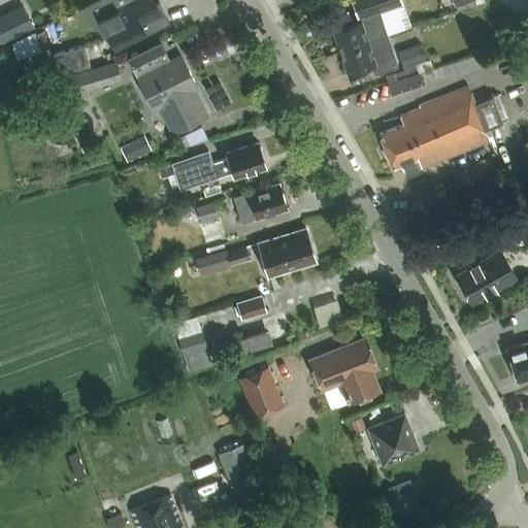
[(161,15),(153,0),(128,0),(116,6),(129,32),(161,15)]
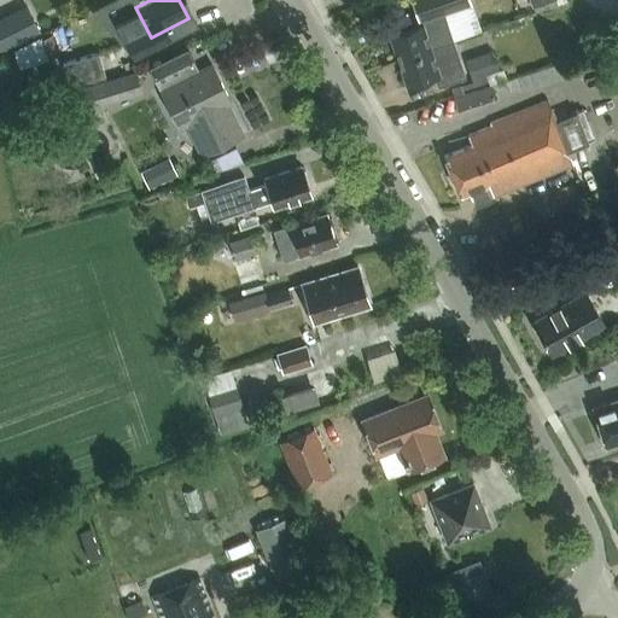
[(412,0),(420,24),(390,34),(398,59),(430,48),(453,41),(443,12),(470,4),(468,0),(412,0)]
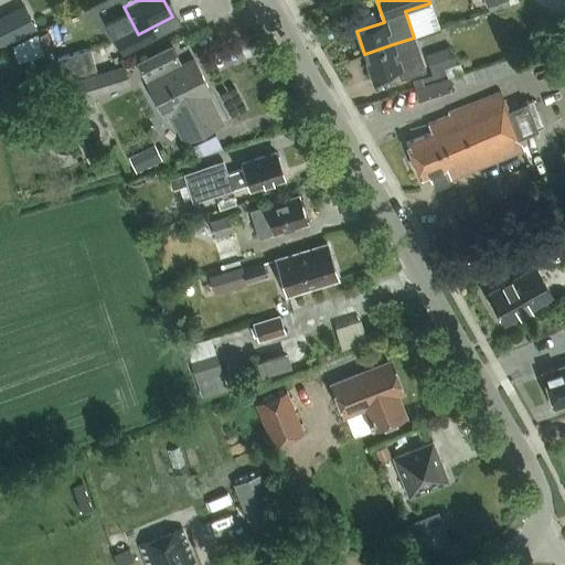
[(484,0),(488,10),(514,1),(513,0),(484,0)]
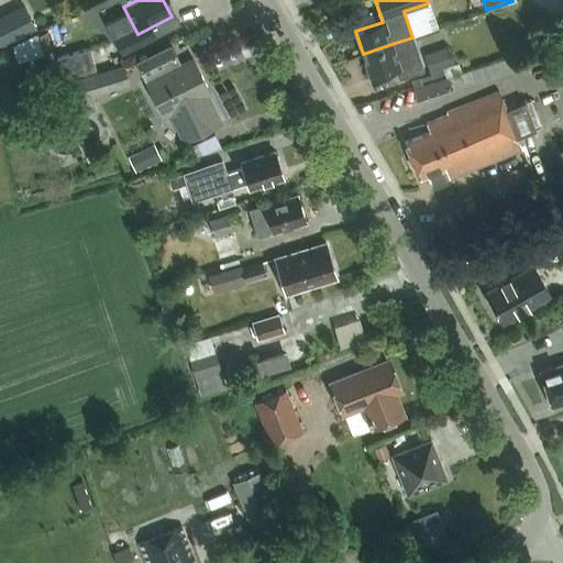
[(0,48),(25,37),(12,11),(0,17),(0,48)]
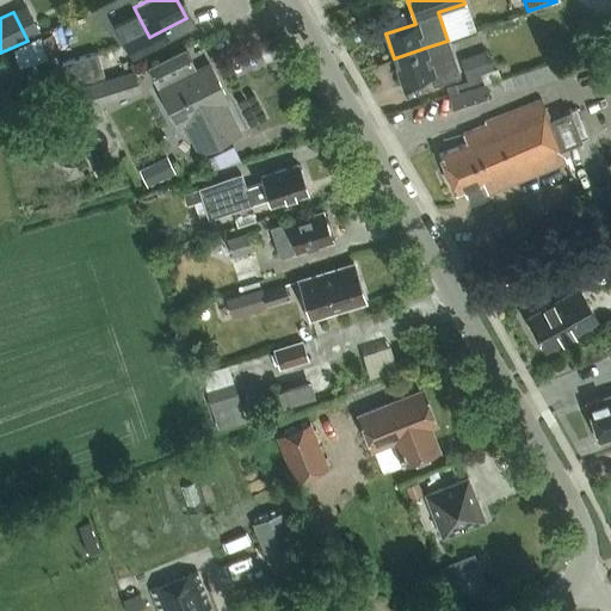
[(41,38),(12,48),(19,68),(47,57),(45,53),(56,49),(51,36),(41,39),(41,38)]
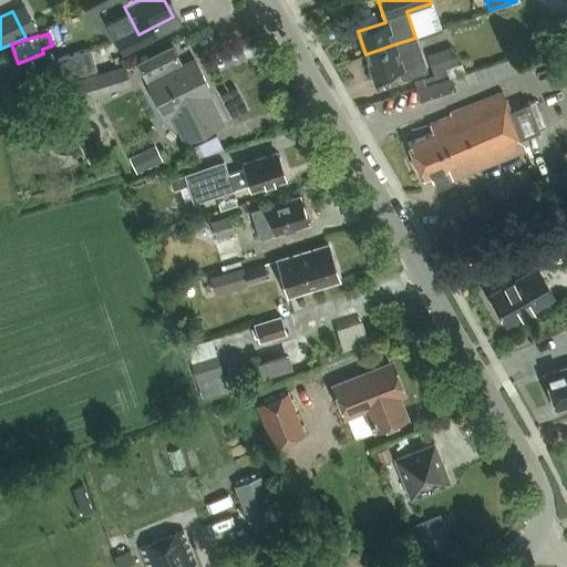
[(394,44),(366,54),(373,78),(399,69),(402,80),(428,71),(415,38),(394,44)]
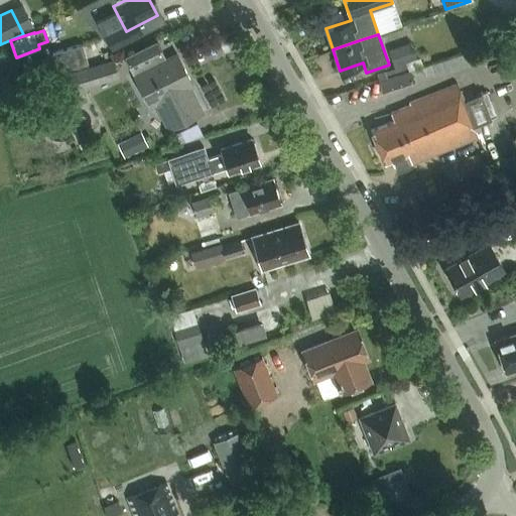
[(125,57),(133,75),(165,58),(157,41),(125,57)]
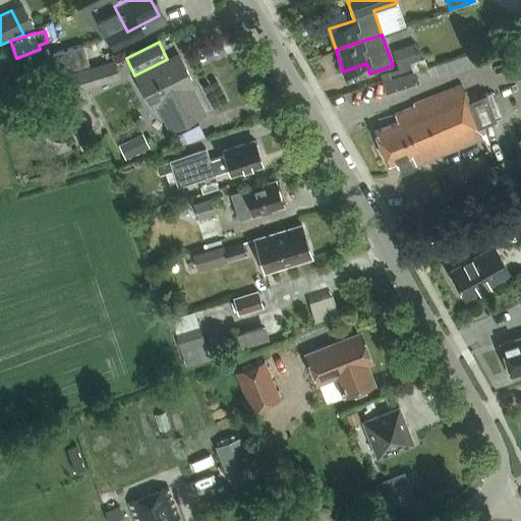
[(53,52),(59,73),(90,64),(83,44),(53,52)]
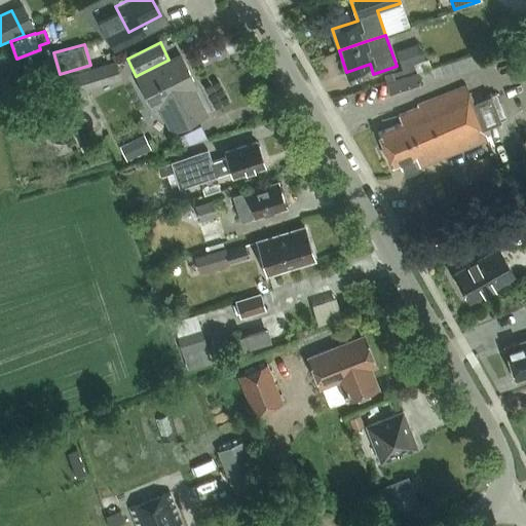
[(197,88),(180,54),(168,60),(136,76),(153,110),(158,107),(172,134),(208,115),(195,89),(197,88)]
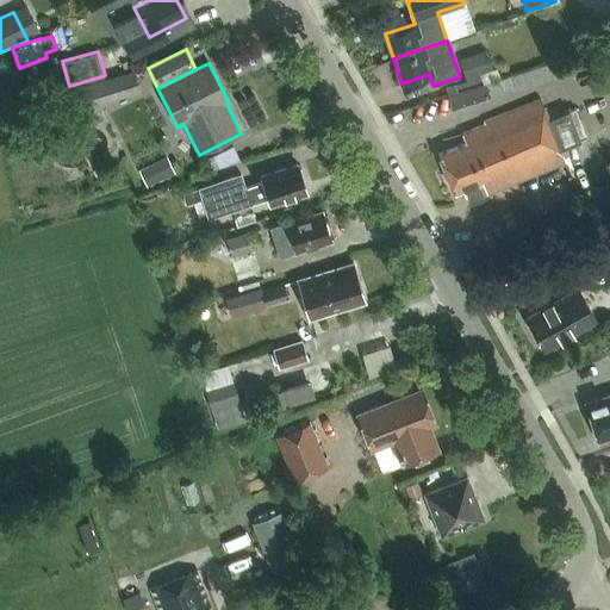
[(134,72),(70,91),(76,111),(139,91),(134,72)]
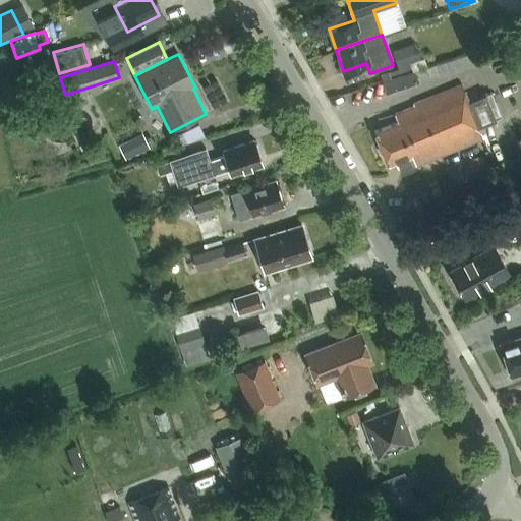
[(416,83),(412,71),(382,81),(386,94),(416,83)]
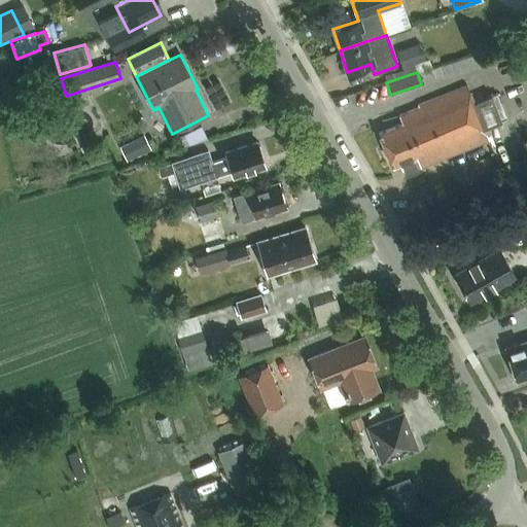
[(405,172),(407,172),(408,175),(419,171),(418,167),(489,139),(485,129),(501,121),(491,96),(473,103),(467,85),(418,105),(419,108),(398,115),(401,124),(379,133),(392,166),(400,163),(405,172)]
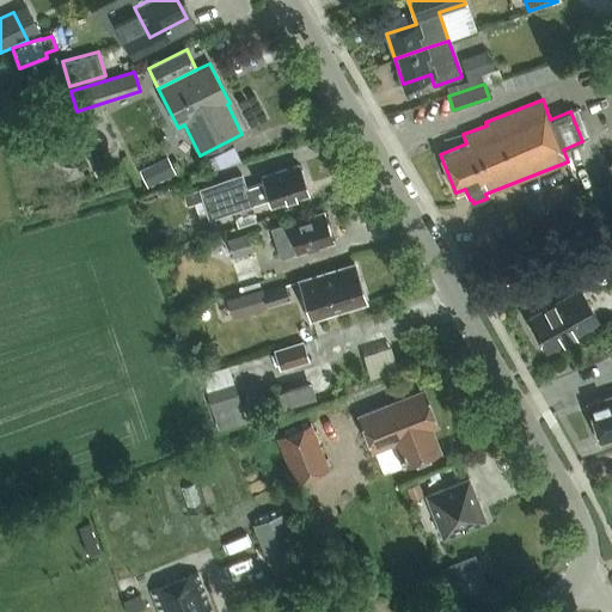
[(242,160),(234,146),(203,159),(209,171),(242,160)]
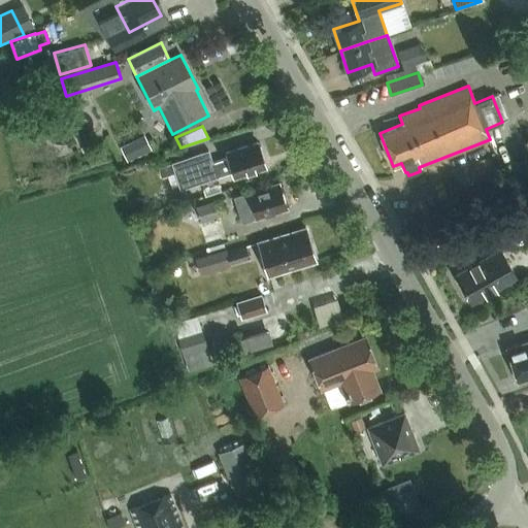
[(127,143),(134,158),(158,146),(151,132),(127,143)]
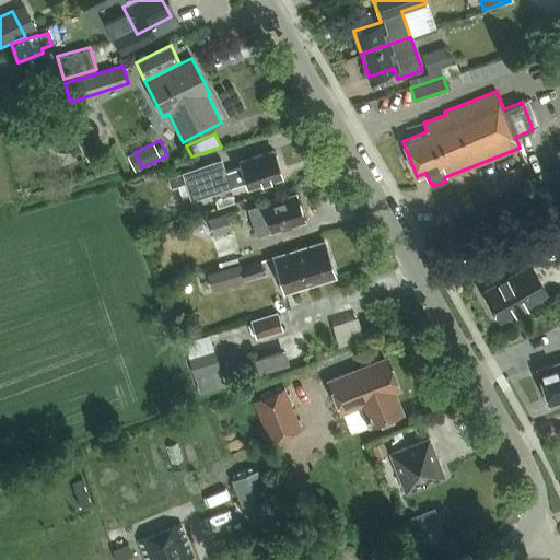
[(224,173),(220,161),(183,174),(190,200),(246,183),(248,188),(281,177),(272,151),(240,162),(242,167),(224,173)]
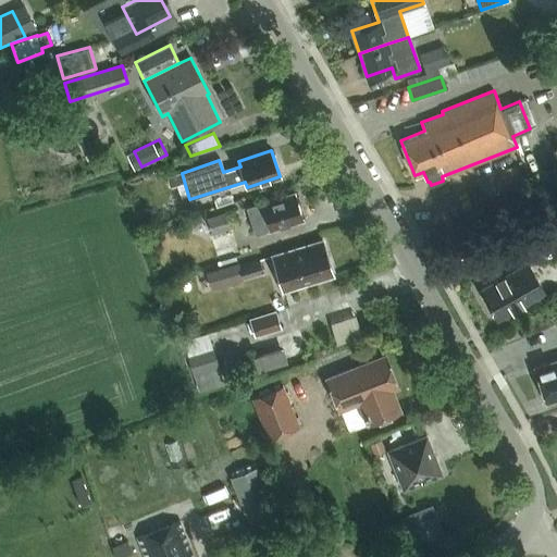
[(506,183),(521,176),(516,164),(502,171),(506,183)]
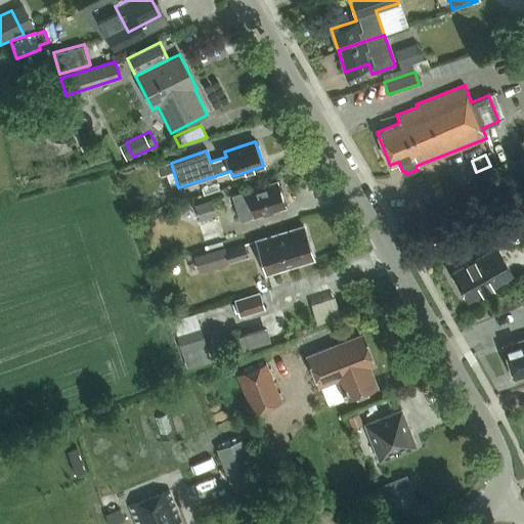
[(174,172),(171,163),(158,167),(161,176),(168,174),(174,172)]
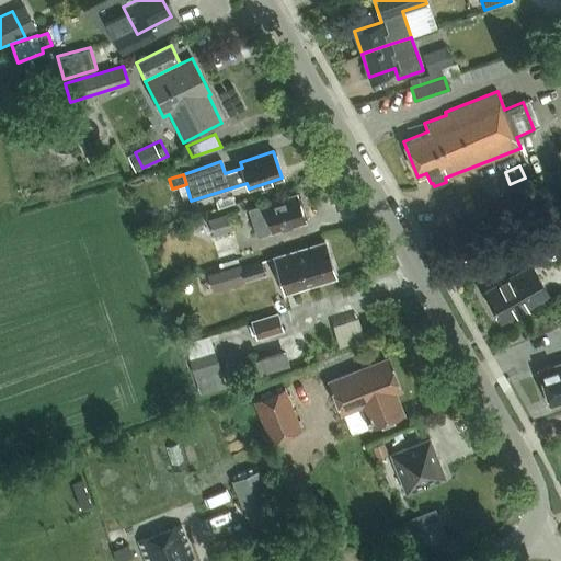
[(306,221),(296,193),(248,208),(256,237),(306,221)]
